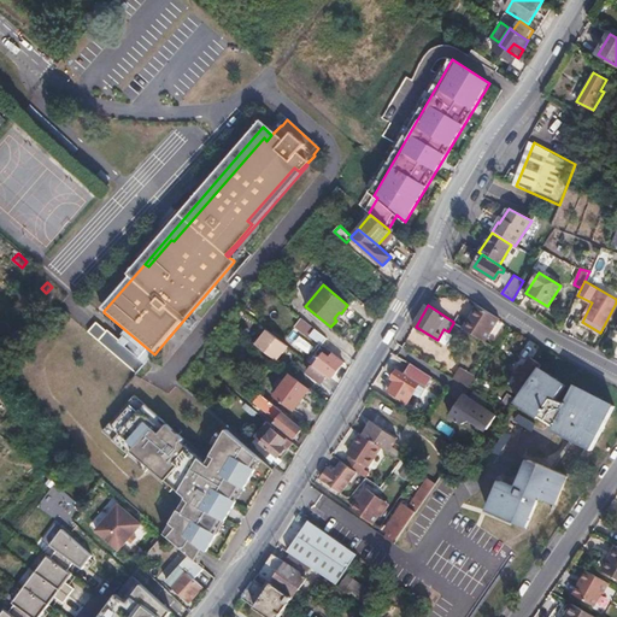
[(499,319),(477,306),(468,322),(457,316),(453,322),(453,323),(471,336),(482,342),(493,325),(494,327),(499,319)]
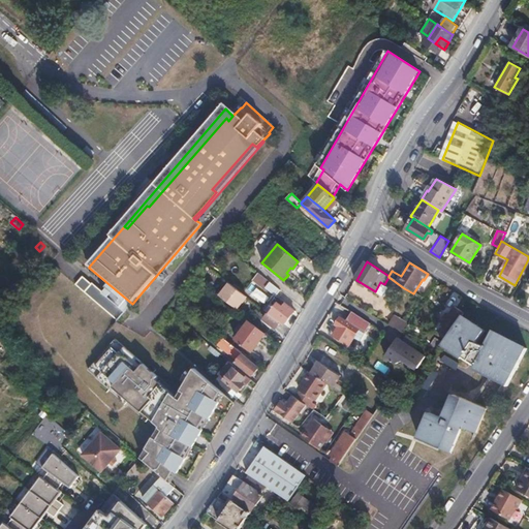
[(281,290),(259,273),(254,279),(276,296),(277,294),(281,290)]
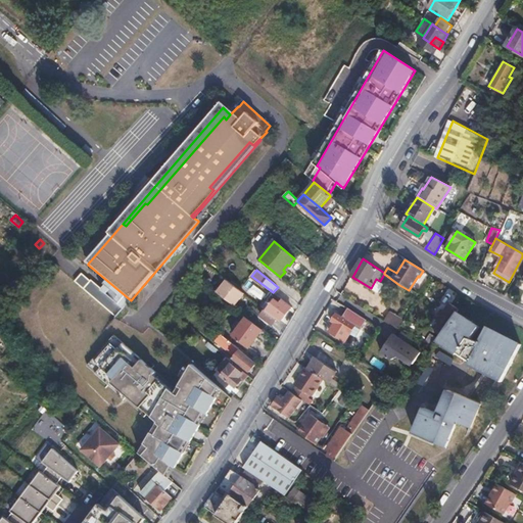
[(222,276),(211,288),(216,291),(226,279),(222,276)]
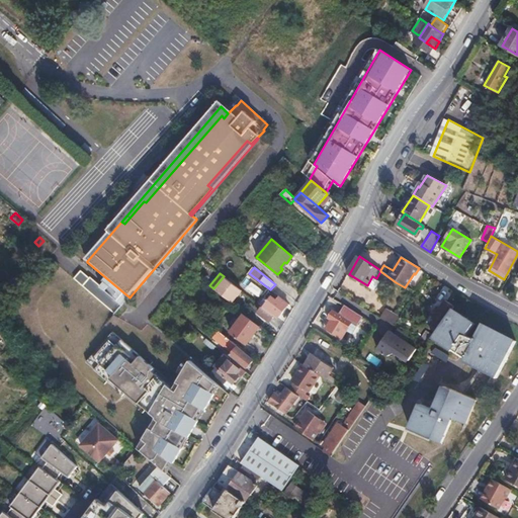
[(414,273),(405,287),(406,288),(415,274),(414,273)]
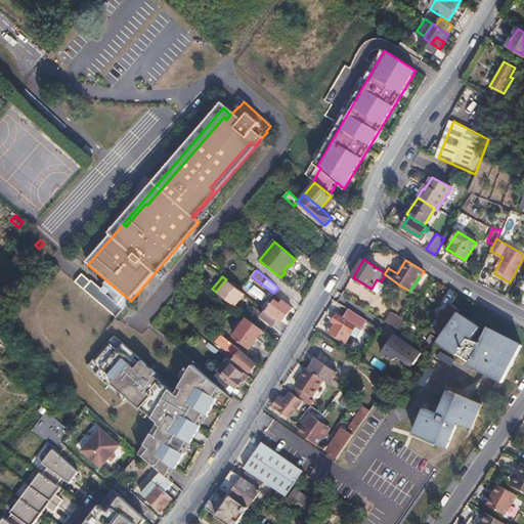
[(226,279),(216,292),(234,306),(245,294),(226,279)]
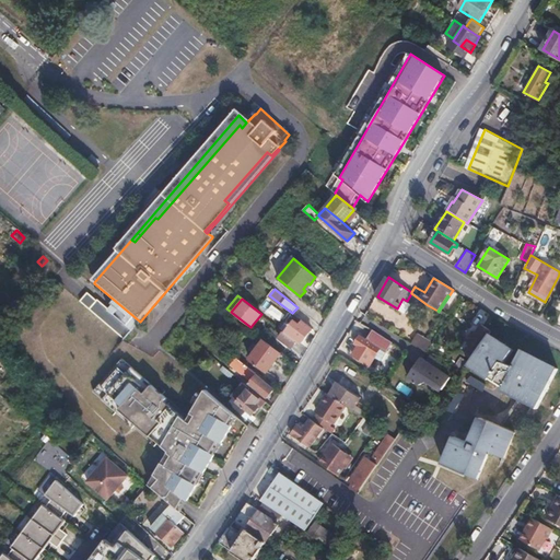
[(403,299),(397,308),(406,314),(411,304),(407,301),(403,299)]
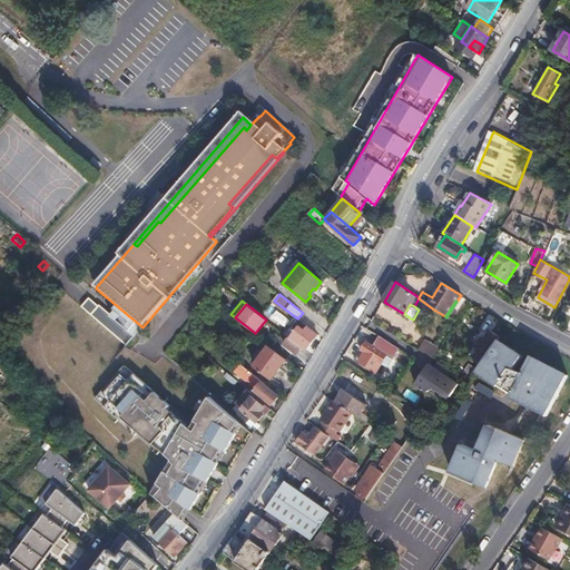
[(209,323),(204,318),(197,327),(203,332),(209,323)]
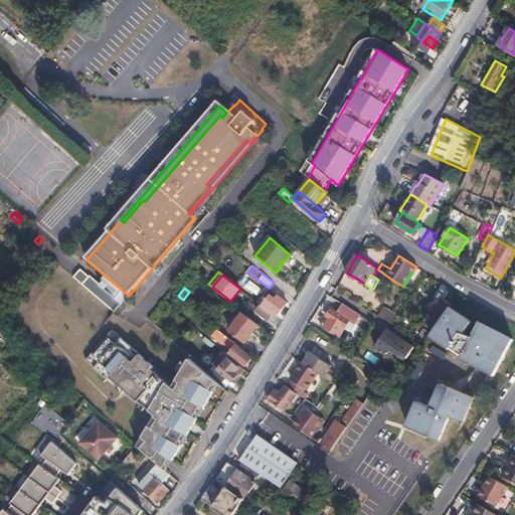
[(266,291),(256,302),(260,304),(273,314),(276,316),(287,303),(278,296),(275,299),(271,295),(266,291)]
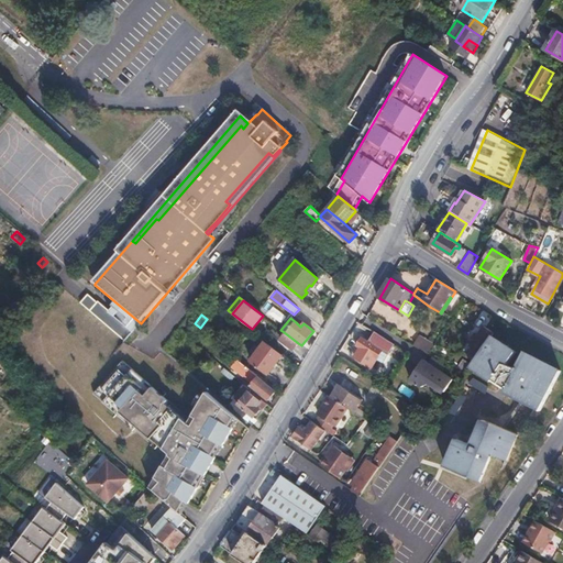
[(278,339),(293,350),(298,343),(284,332),(278,339)]
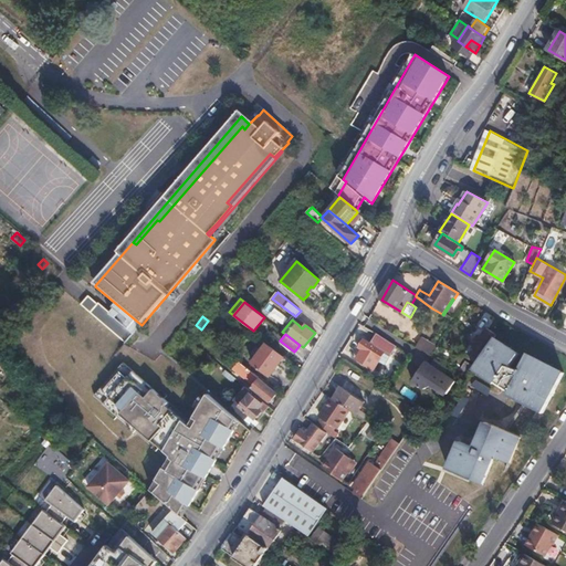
[(362,352),(356,360),(369,368),(373,370),(378,363),(384,354),(389,357),(396,346),(377,335),(370,344),(364,341),(359,349),(362,352)]
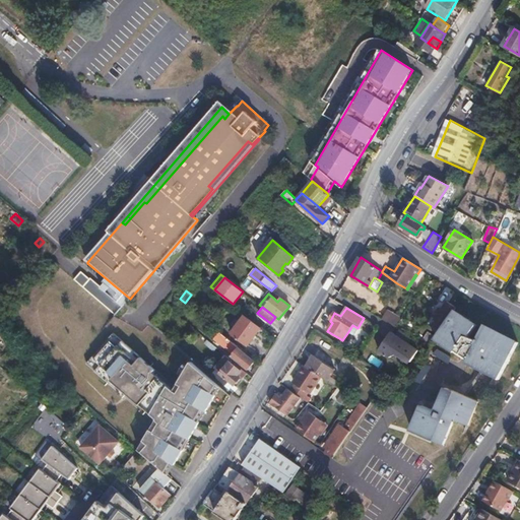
[(475,324),(456,310),(436,338),(455,352),(456,351),(466,337),(475,324)]
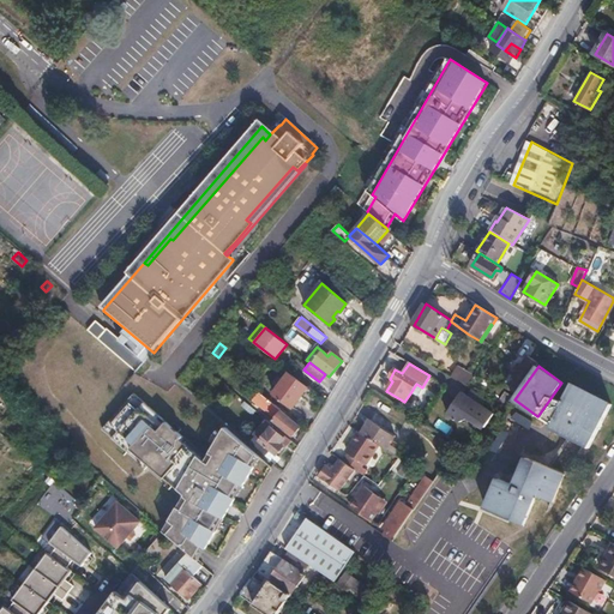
[(458,368),(452,378),(467,386),(473,378),(458,368)]
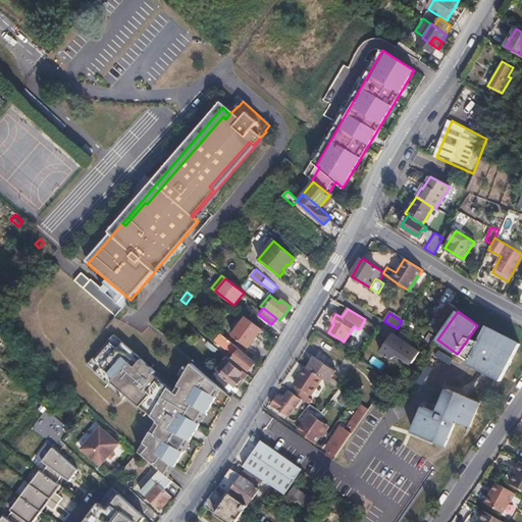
[(246,317),(232,334),(249,347),(262,329),(246,317)]
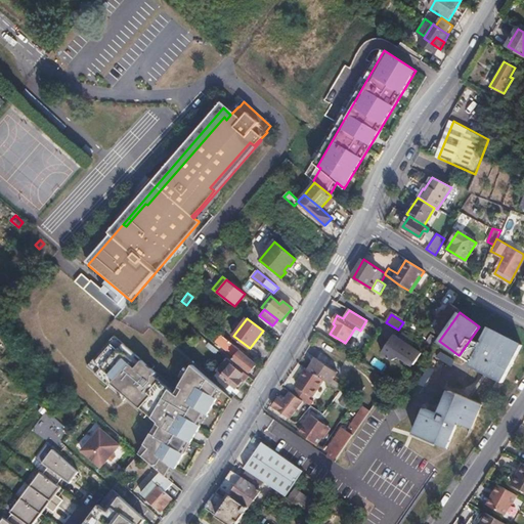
[(522,343),(488,326),(480,344),(472,362),(470,366),(503,383),(522,343)]
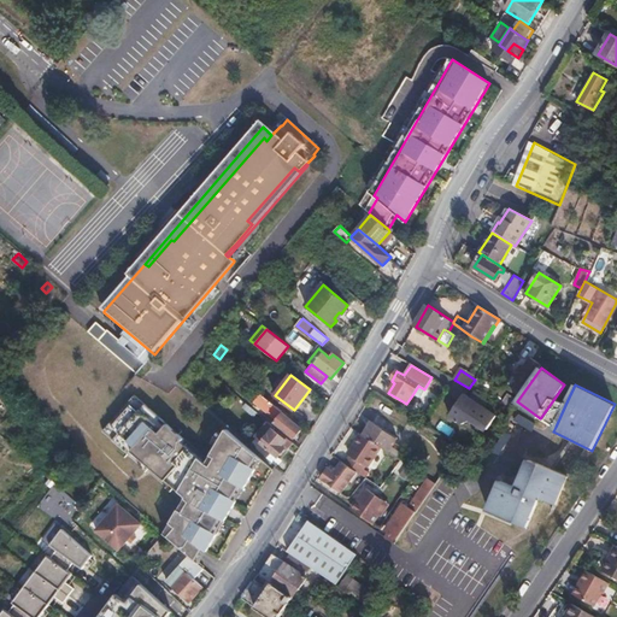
[(418,386),(412,395),(419,399),(424,389),(418,386)]
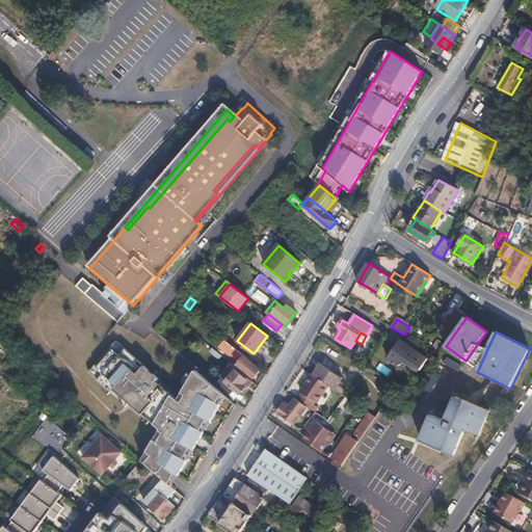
[(422,346),(408,338),(405,343),(401,349),(397,346),(389,358),(399,366),(408,363),(421,370),(428,358),(419,352),(422,346)]
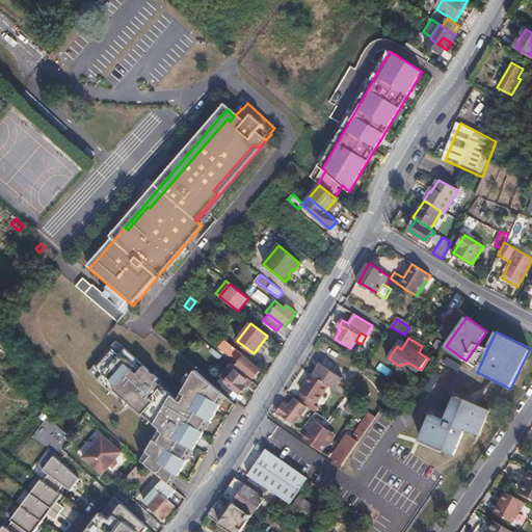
[(154,420),(171,391),(157,377),(159,375),(144,362),(137,369),(121,353),(126,347),(116,339),(89,370),(157,430),(160,426),(154,420)]
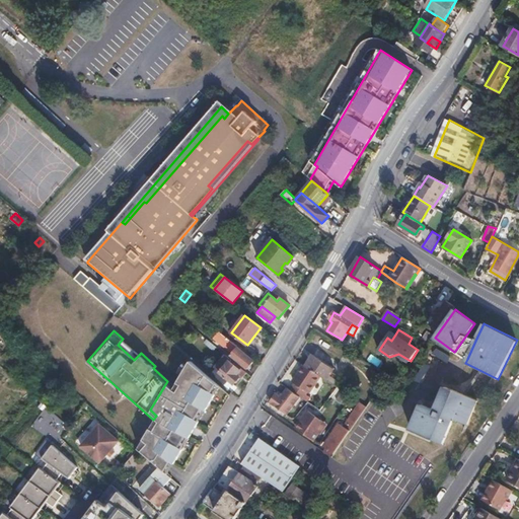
[(255,361),(219,331),(214,339),(232,354),(231,356),(247,370),(255,361)]
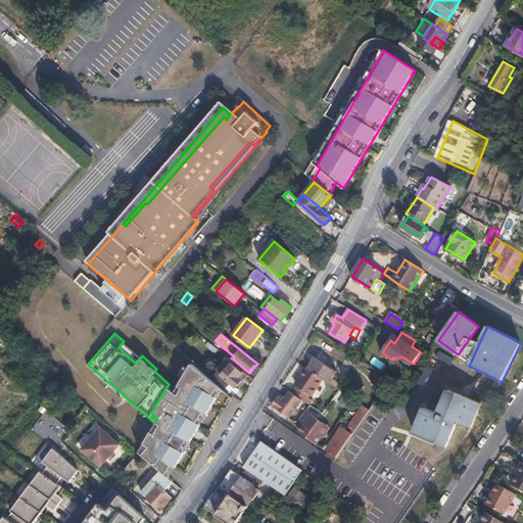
[(393,334),(390,340),(394,343),(398,337),(393,334)]
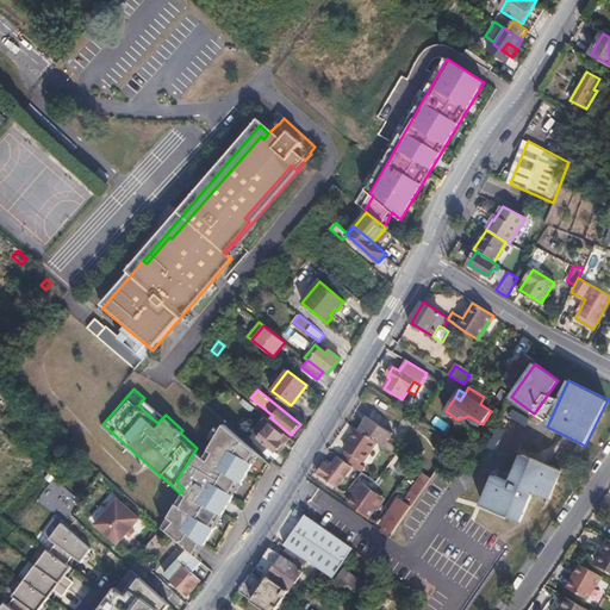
[(502,393),(495,403),(504,409),(511,399),(502,393)]
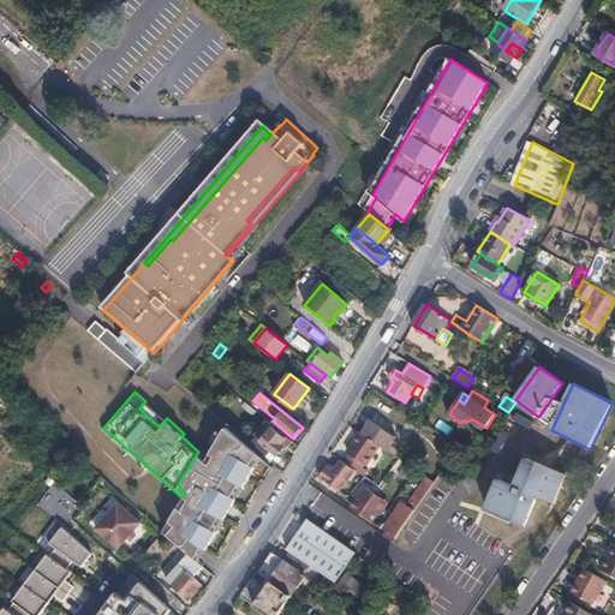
[(539,416),(554,425),(563,404),(551,399),(539,416)]
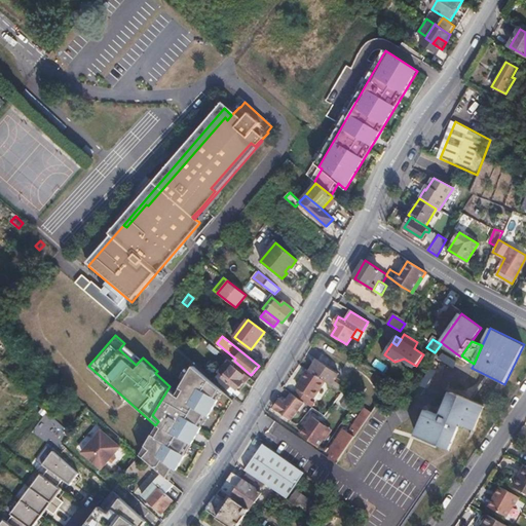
[(443,353),(440,359),(450,365),(454,360),(443,353)]
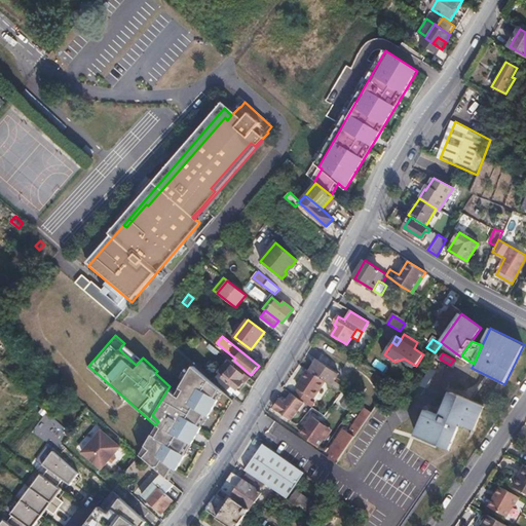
[(323,354),(318,360),(329,366),(332,361),(323,354)]
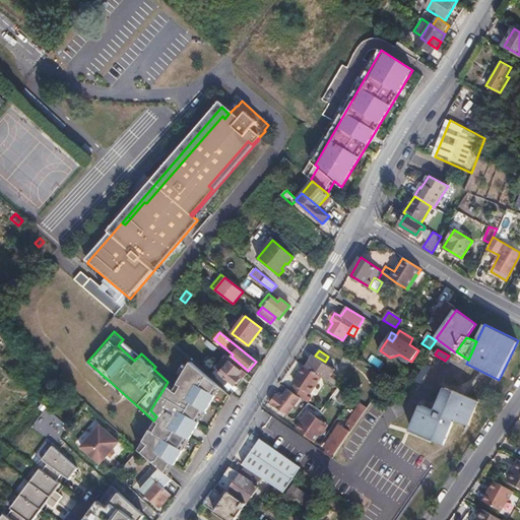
[(314,355),(306,367),(319,376),(327,381),(334,370),(314,355)]
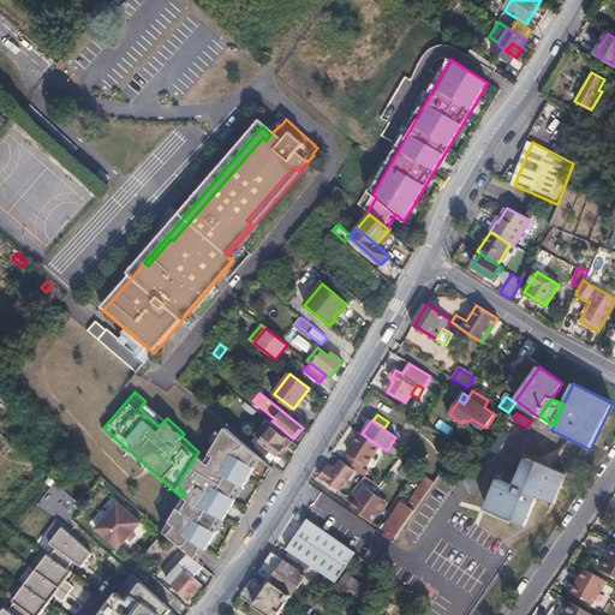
[(254,435),(256,437),(261,441),(272,428),(264,422),(254,435)]
